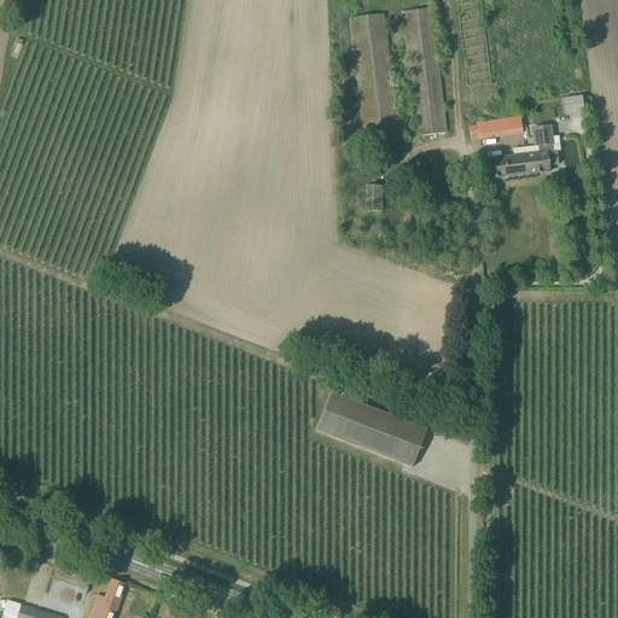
[(402,12),(418,136),(447,134),(431,9),(402,12)]
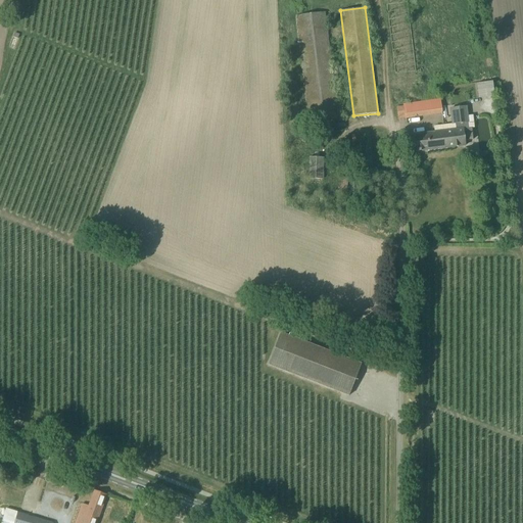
[(295,15),(308,121),(337,117),(324,12),(295,15)]
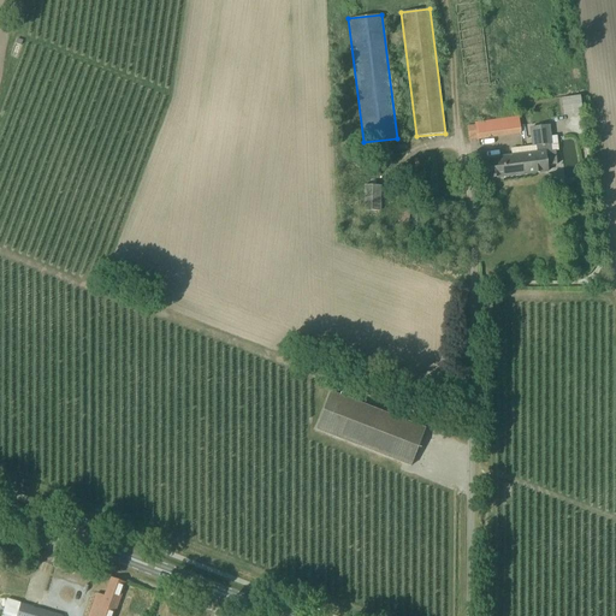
[(474,123),(475,125),(468,126),(469,138),(477,137),(477,140),(521,132),(519,117),(474,123)]
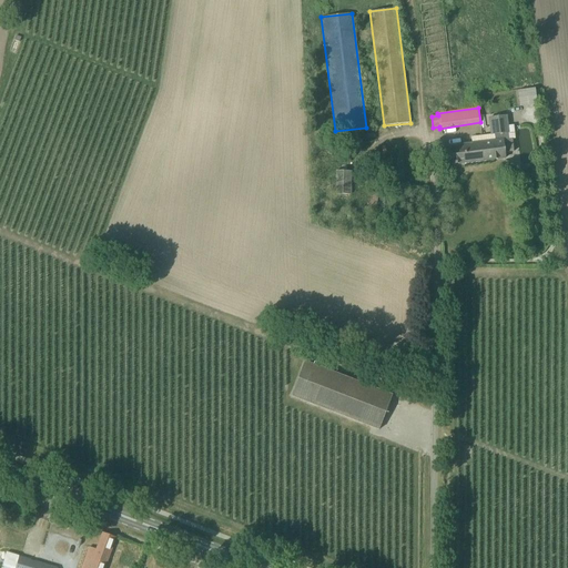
[(483,143),(485,161),(505,159),(505,153),(513,152),(511,140),(508,140),(507,133),(509,133),(507,115),(488,118),(490,135),(494,135),(495,142),(483,143)]
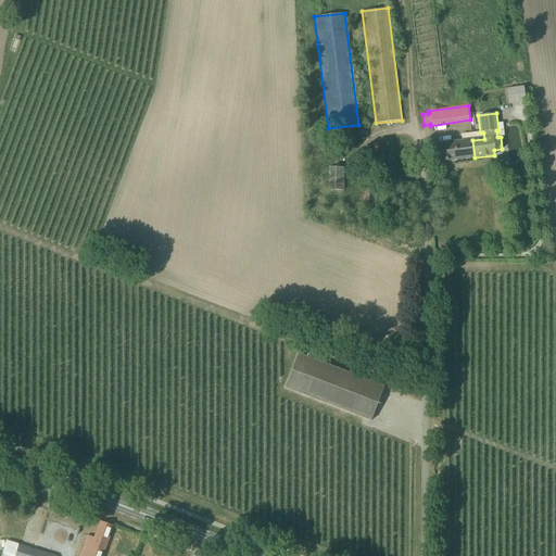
[(475,158),(472,140),(433,144),(436,162),(475,158)]
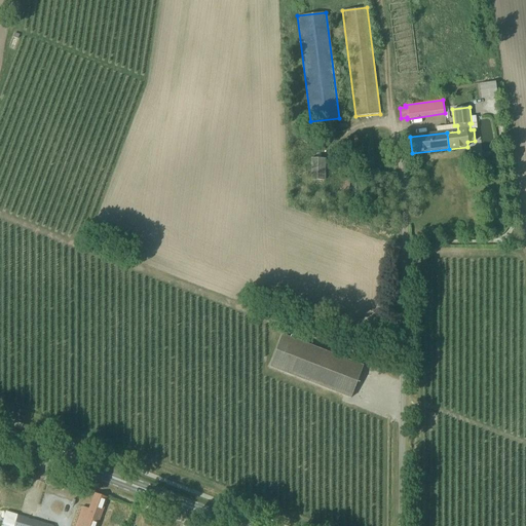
[(309,181),(314,181),(325,181),(325,159),(309,159),(309,181)]
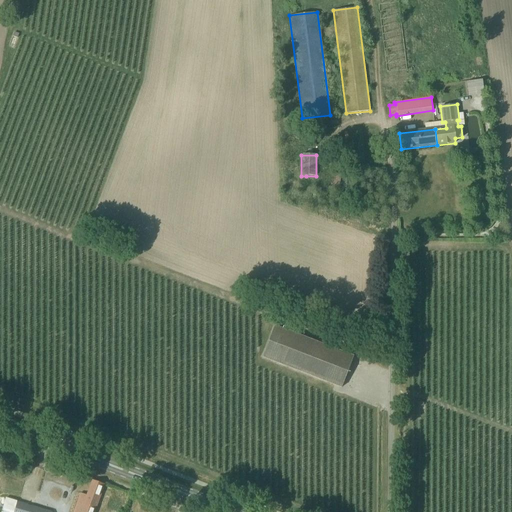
[(340,174),(330,174),(330,193),(337,193),(337,190),(340,190),(340,174)]
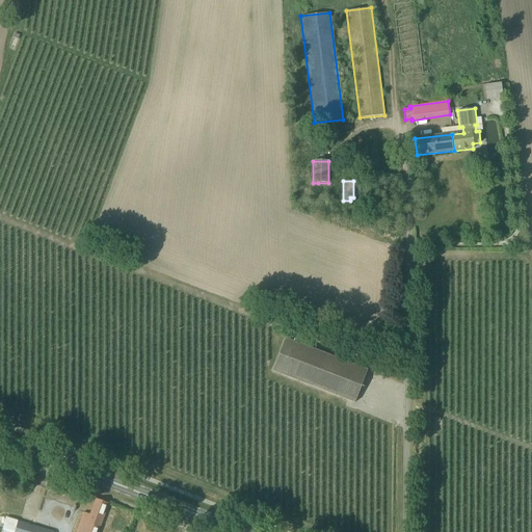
[(272,371),(345,399),(354,403),(367,371),(285,339),(272,371)]
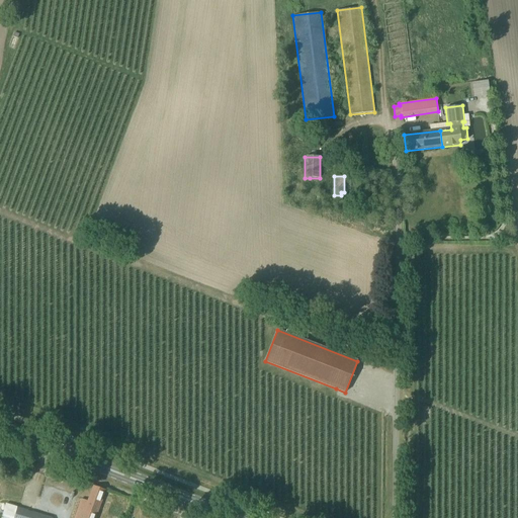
[(94,517),(104,493),(104,491),(93,487),(88,502),(82,500),(75,517),(94,517)]
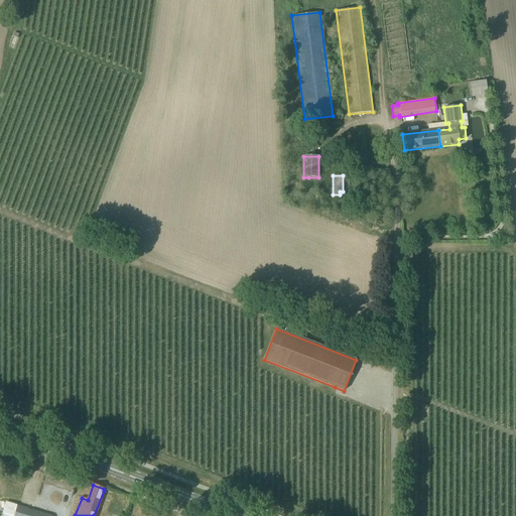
[(105,498),(103,506),(111,508),(113,500),(105,498)]
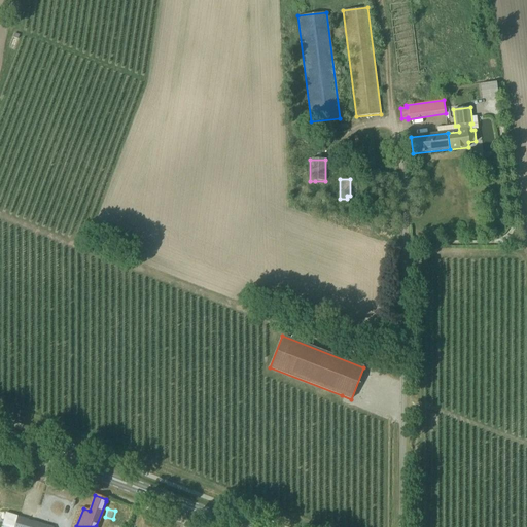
[(51,526),(18,517),(13,526),(51,526)]
